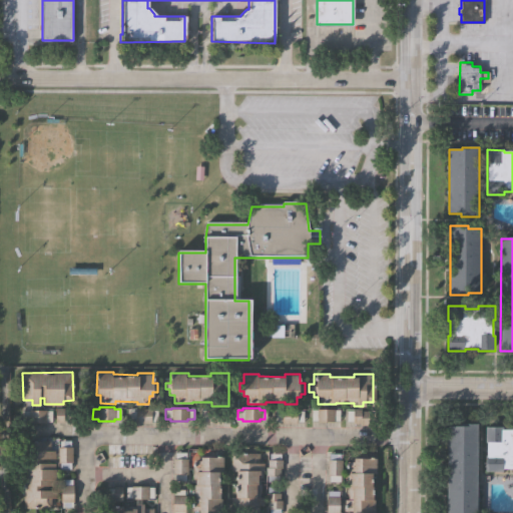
[(311,420),(311,410),(316,410),(316,409),(333,408),(333,410),(339,410),(339,419),(333,420),(333,421),(316,421),(316,419),(311,420)]
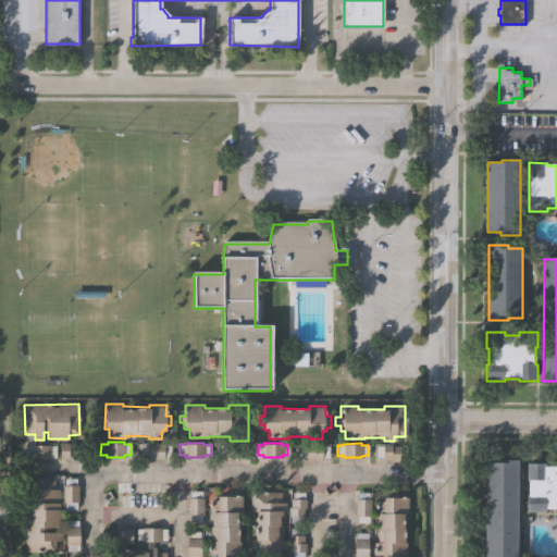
[(50,460),(33,459),(33,457),(25,457),(25,445),(32,445),(32,444),(50,444),(50,446),(56,446),(56,457),(50,457),(50,460)]
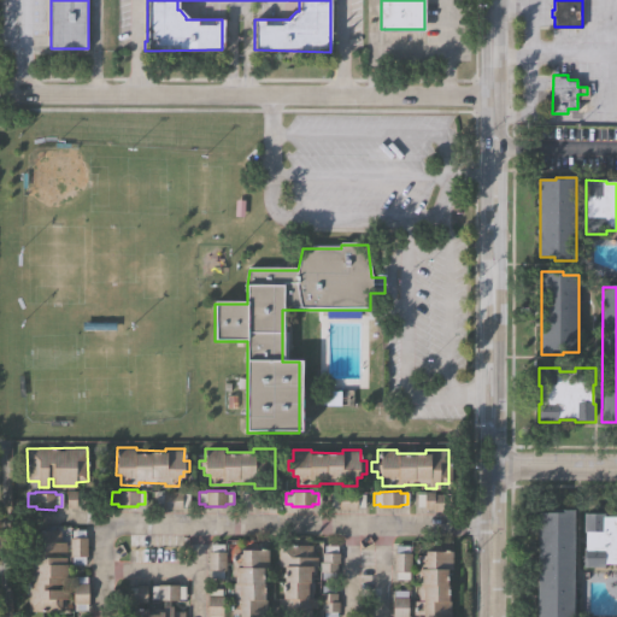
[(156,506),(156,493),(163,493),(163,492),(182,492),(182,494),(189,493),(189,506),(182,506),(182,507),(163,509),(163,506),(156,506)]
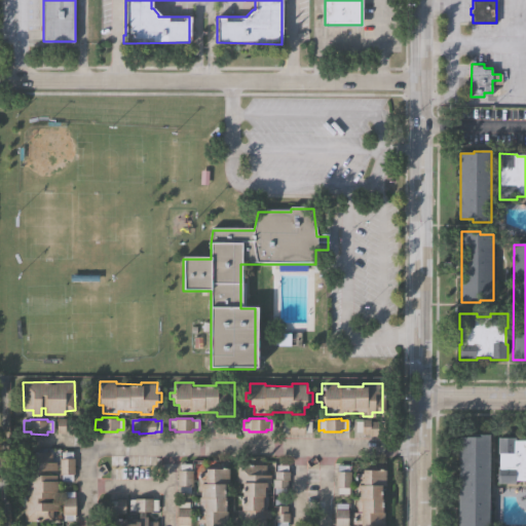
[(354,431),(354,420),(361,420),(361,419),(370,419),(370,421),(377,421),(377,423),(383,423),(383,434),(376,434),(376,436),(367,436),(367,434),(361,434),(361,431),(354,431)]
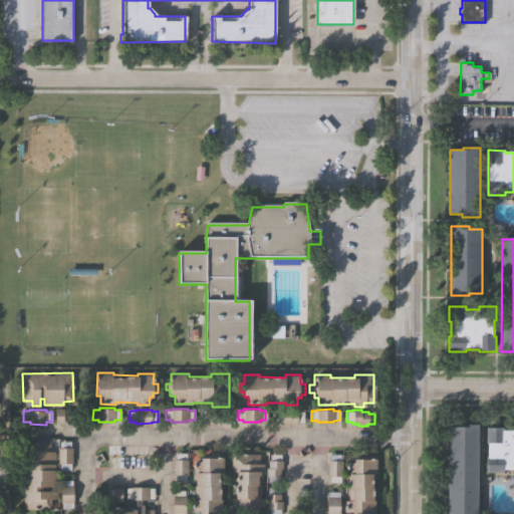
[(446,513),(447,426),(464,426),(464,422),(478,423),(476,513),(446,513)]
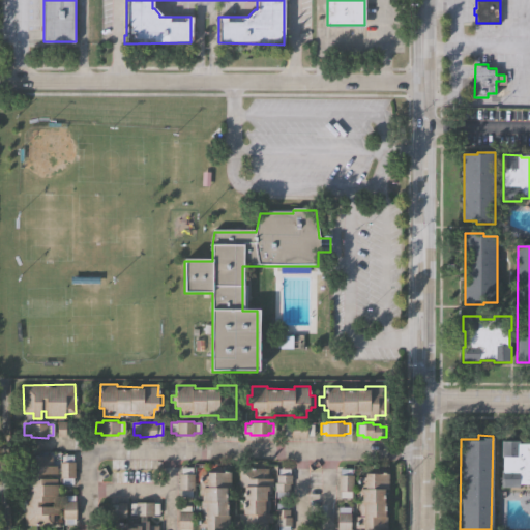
[(516,482),(516,486),(498,486),(499,470),(500,470),(500,455),(498,455),(498,440),(518,440),(518,442),(528,442),(528,440),(529,440),(529,487),(528,487),(528,482),(516,482)]
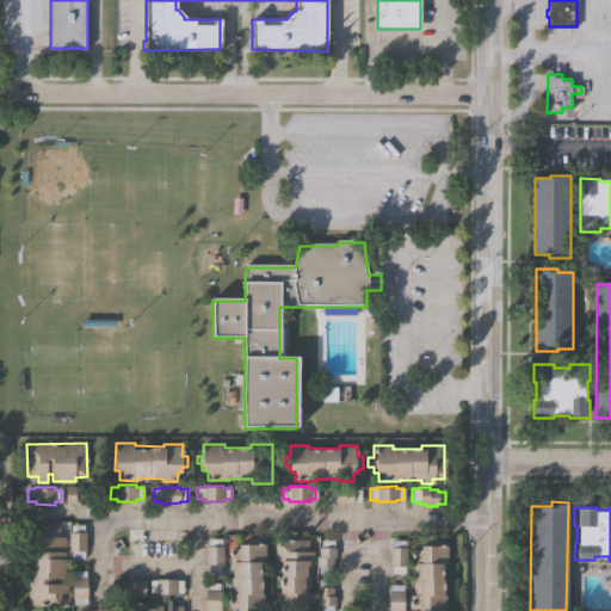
[(26,604),(25,524),(59,524),(59,536),(65,536),(65,545),(57,545),(57,550),(63,550),(63,578),(57,578),(57,582),(65,582),(65,592),(57,592),(57,604),(26,604)]
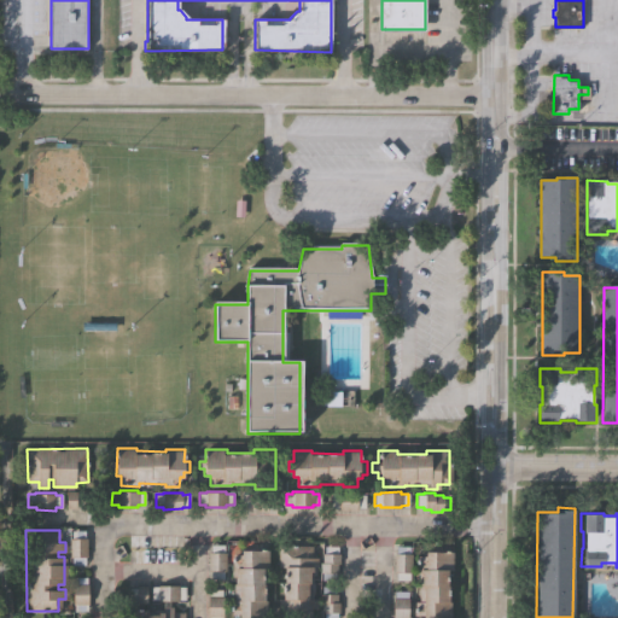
[(70,564),(70,557),(66,557),(68,538),(69,538),(70,530),(83,530),(83,538),(86,538),(86,557),(83,557),(83,564),(70,564)]
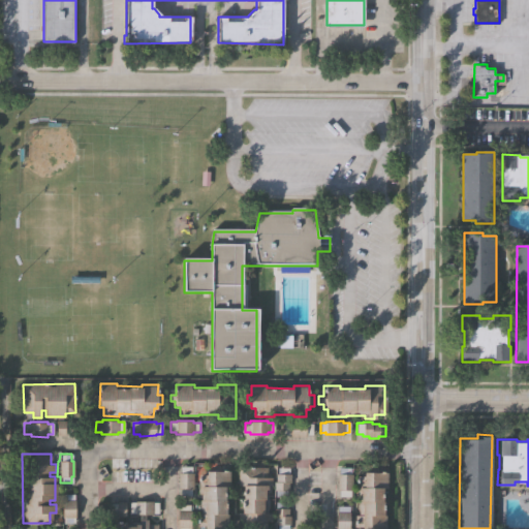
[(179,495),(180,488),(177,488),(177,472),(180,472),(180,465),(191,465),(191,473),(192,473),(192,488),(190,488),(190,495),(179,495)]
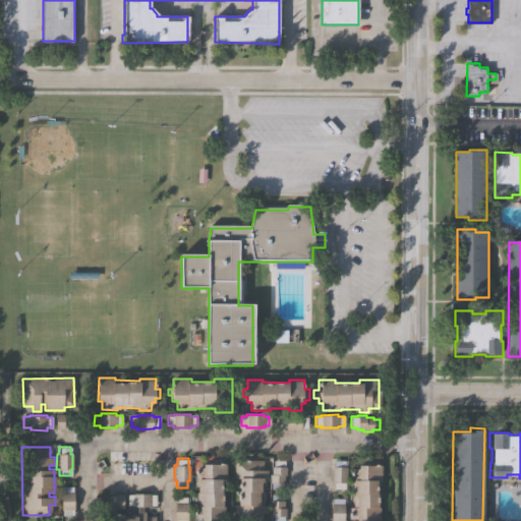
[(234,520),(234,504),(238,504),(238,477),(235,477),(235,460),(268,460),(268,477),(266,477),(266,484),(264,484),(264,504),(268,505),(267,512),(262,512),(262,520),(234,520)]
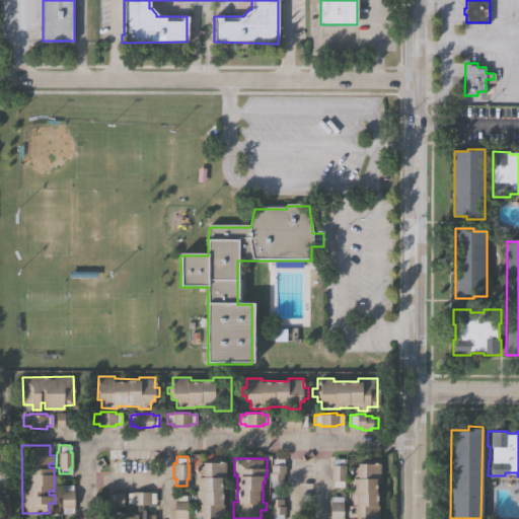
[(270,487),(271,480),(268,480),(268,471),(270,471),(270,464),(271,464),(272,458),(283,458),(283,464),(286,464),(286,472),(283,472),(283,487),(270,487)]
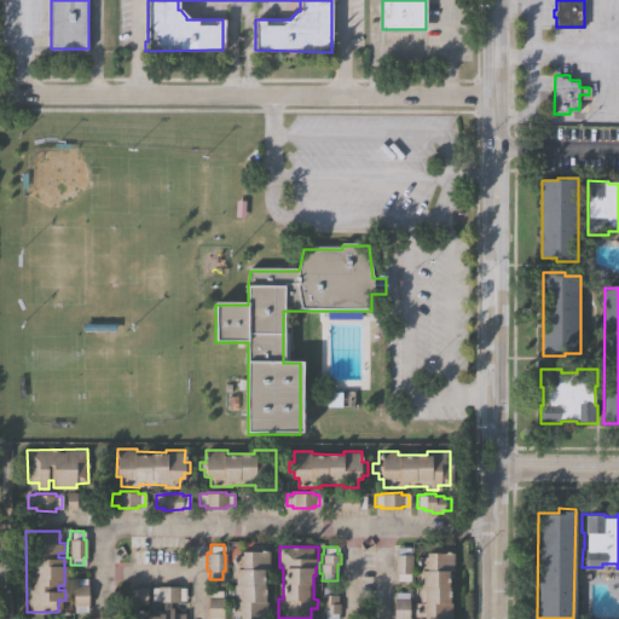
[(397,579),(397,572),(394,572),(394,553),(397,553),(397,547),(410,547),(410,554),(412,554),(412,572),(409,572),(409,579),(397,579)]
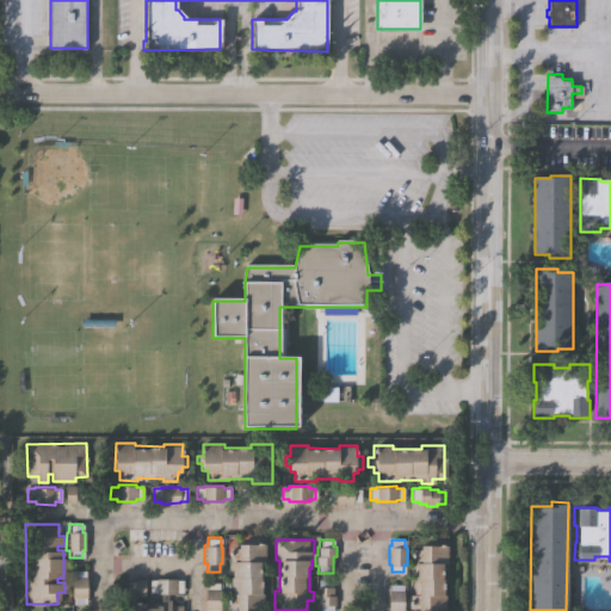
[(234,610),(234,606),(228,605),(229,554),(227,554),(227,545),(236,545),(236,541),(265,542),(264,561),(260,561),(259,592),(264,592),(263,610),(242,610),(234,610)]
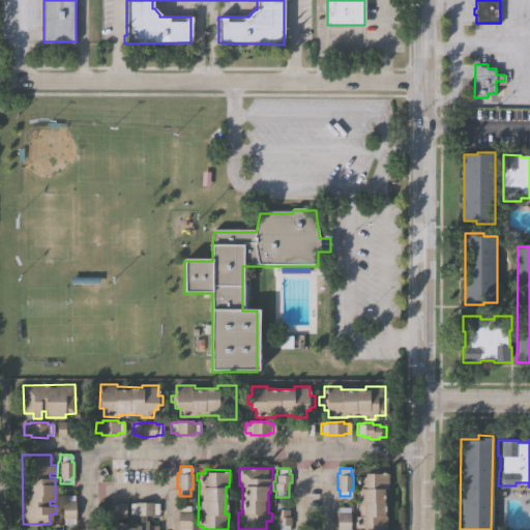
[(386,529),(362,529),(362,527),(355,527),(355,514),(357,514),(357,502),(360,502),(360,496),(356,496),(357,475),(364,475),(364,472),(388,472),(388,489),(384,489),(384,514),(387,514),(386,529)]
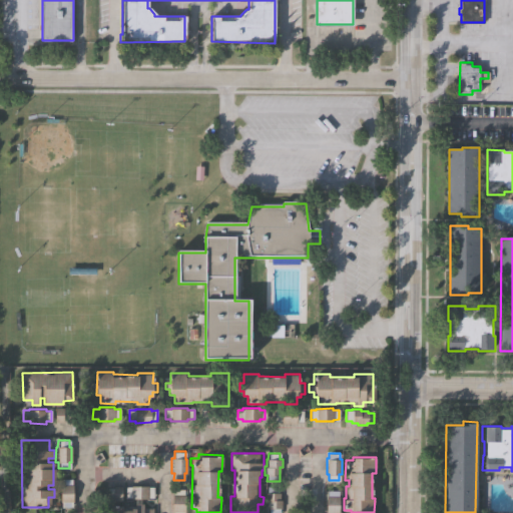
[(60,507),(60,501),(58,501),(58,484),(60,484),(60,479),(70,479),(70,483),(72,483),(72,502),(70,502),(70,507),(60,507)]
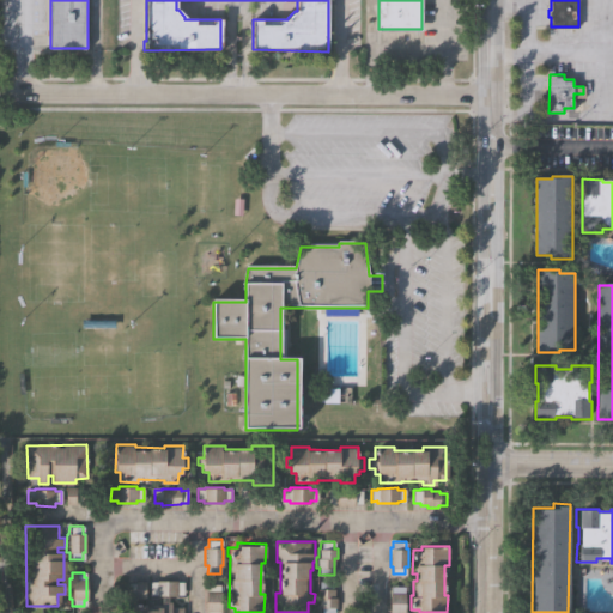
[(150,594),(150,583),(156,583),(156,580),(177,580),(177,582),(183,582),(183,595),(177,595),(177,598),(156,596),(156,594),(150,594)]
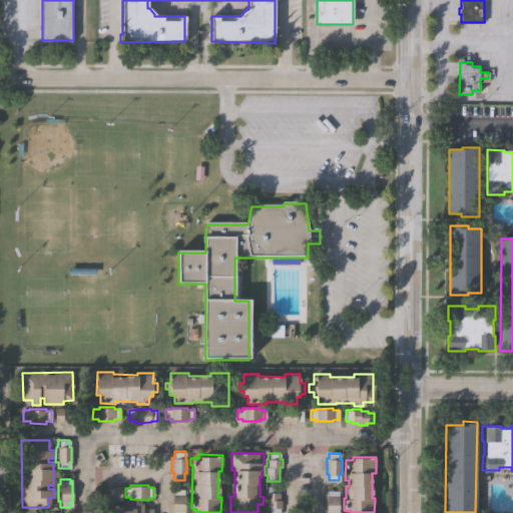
[(170,511),(171,494),(172,494),(173,489),(184,489),(183,495),(185,495),(184,511),(183,511),(183,512),(172,512),(172,511),(170,511)]
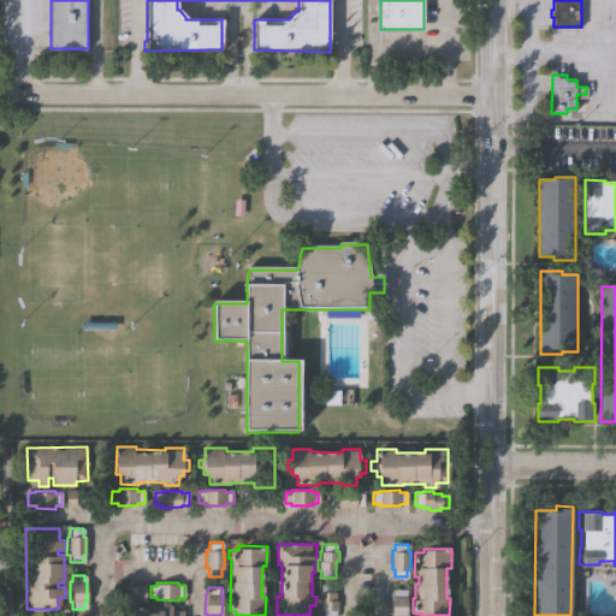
[(404,615),(394,615),(394,614),(390,614),(391,593),(394,593),(394,588),(406,588),(406,596),(408,596),(408,615),(406,615),(404,615)]
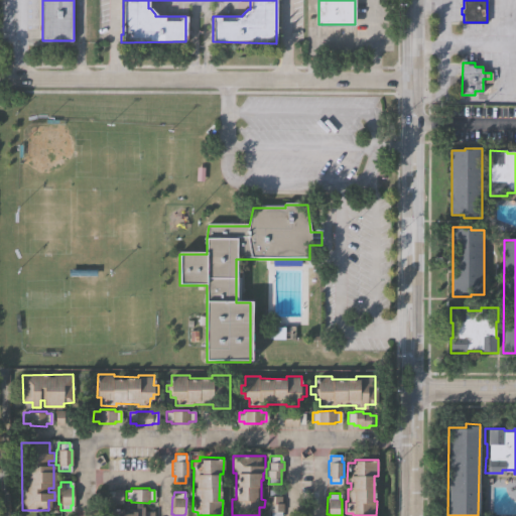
[(281,496),(281,504),(284,504),(284,511),(281,511),(281,515),(271,515),(271,512),(268,512),(268,503),(266,503),(266,496),(281,496)]
